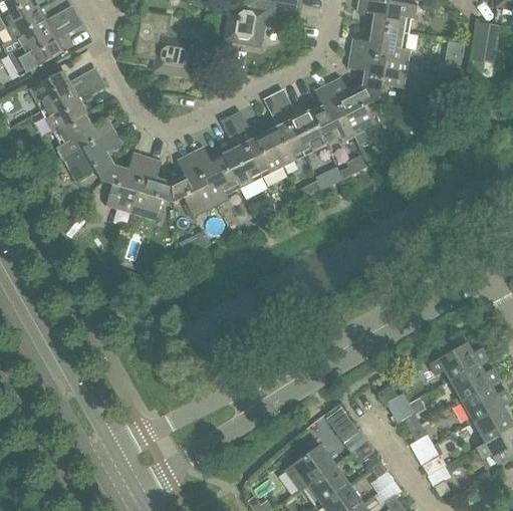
[(4,0),(0,2),(0,15),(6,27),(40,7),(36,0),(4,0)]
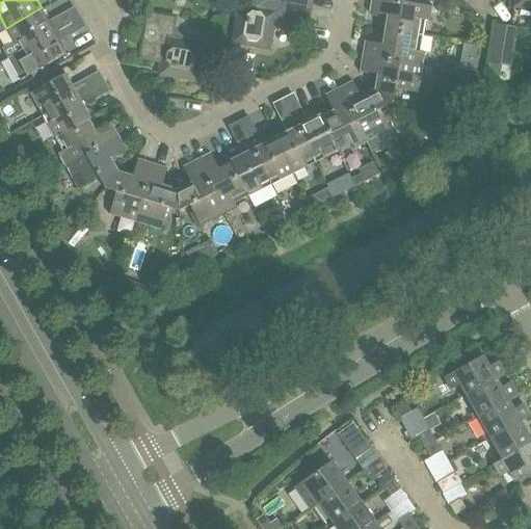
[(253,0),(251,5),(239,3),(233,40),(269,46),(272,26),(285,17),(308,21),(311,0),(253,0)]
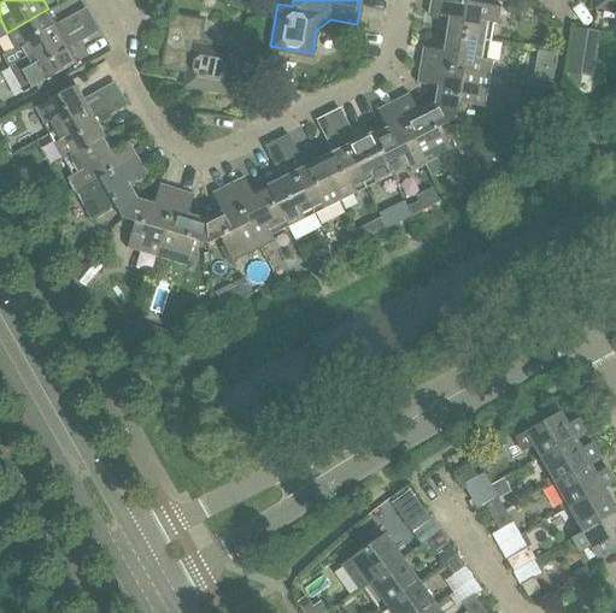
[(446,31),(490,39),(493,21),(499,22),(502,5),(474,0),(430,0),(428,12),(449,16),(446,31)]
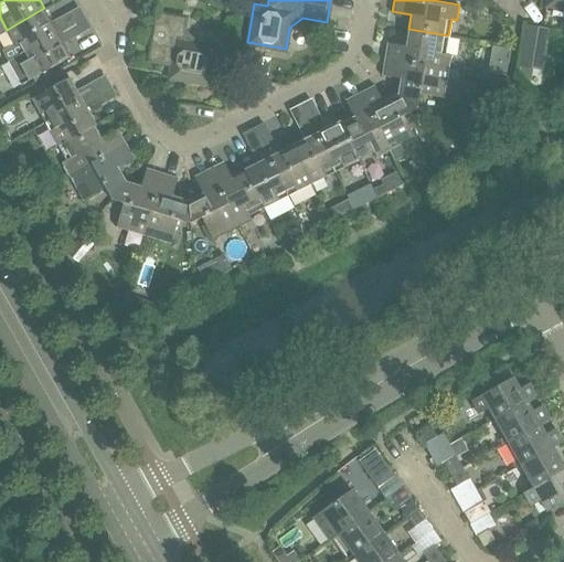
[(7,30),(20,52),(20,53),(67,25),(61,16),(51,20),(44,8),(7,30)]
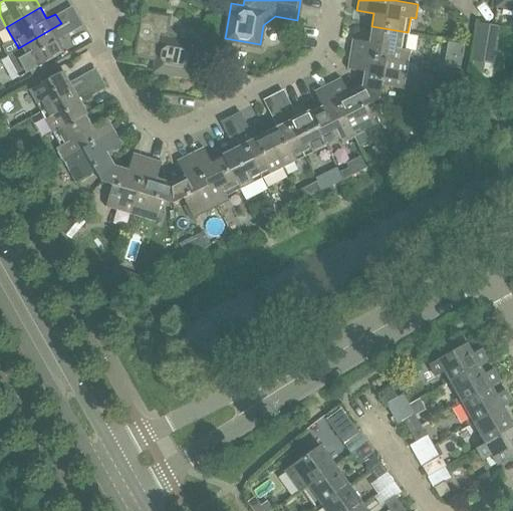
[(168,24),(170,14),(143,10),(136,53),(157,56),(155,69),(190,75),(195,40),(177,37),(168,24)]
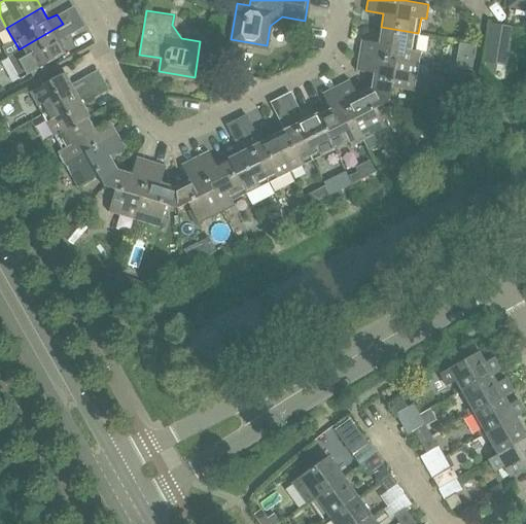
[(66,51),(60,39),(83,26),(77,15),(63,24),(19,49),(19,48),(7,55),(20,77),(66,51)]
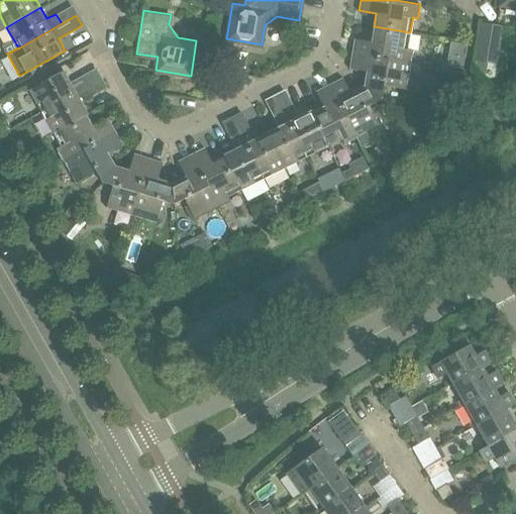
[(354,37),(352,53),(411,62),(413,48),(408,47),(410,32),(374,26),(372,40),(354,37)]
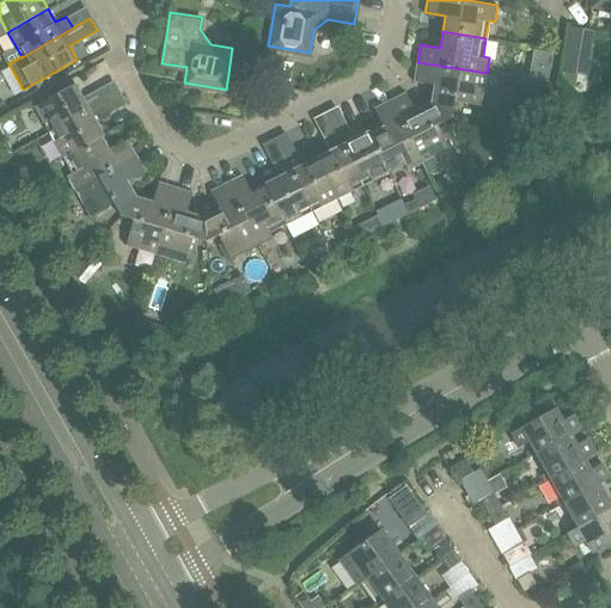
[(431,100),(451,116),(452,114),(454,99),(481,103),(483,93),(483,90),(499,91),(501,90),(503,77),(487,73),(417,62),(414,79),(434,83),(431,100)]
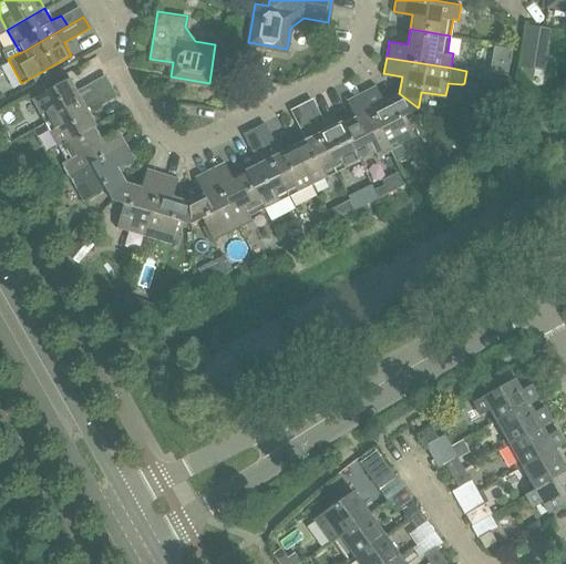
[(32,96),(45,121),(93,94),(86,83),(78,89),(70,75),(32,96)]
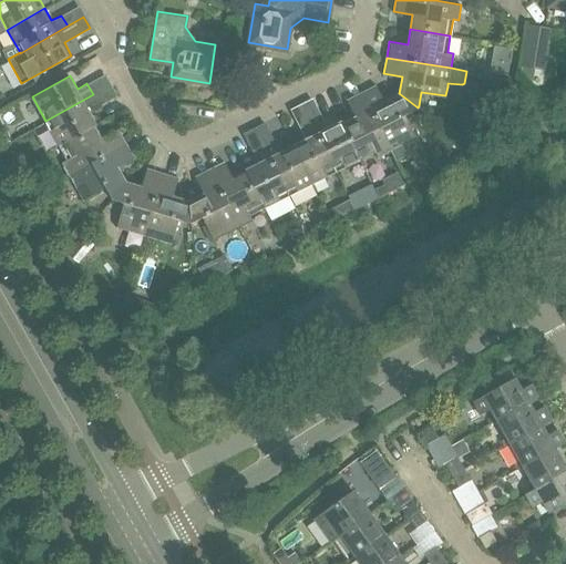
[(511,81),(501,88),(516,113),(526,106),(527,106),(511,81)]
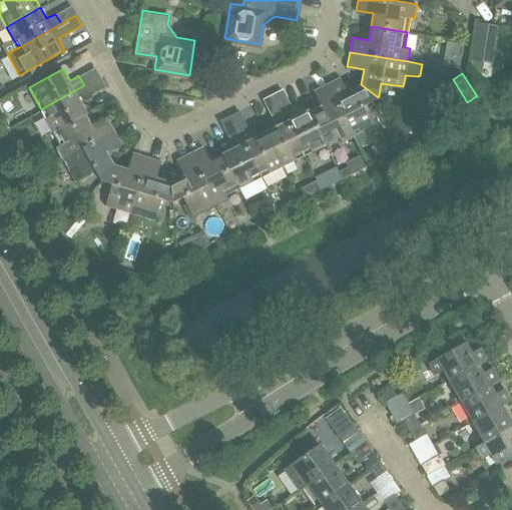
[(327,82),(354,134),(358,144),(371,137),(367,128),(377,123),(367,103),(378,97),(361,84),(348,91),(340,75),(327,82)]
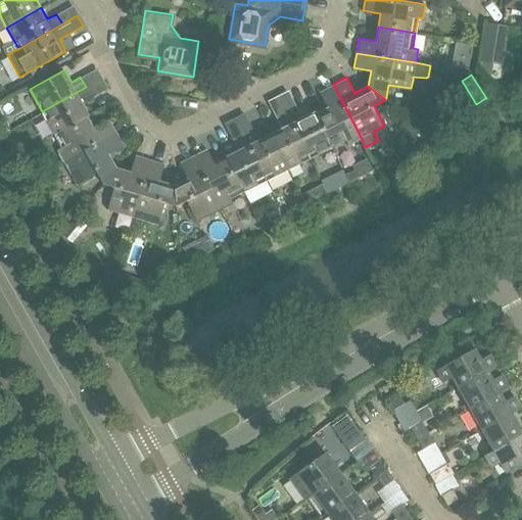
[(42,111),(54,133),(89,113),(83,101),(106,88),(101,78),(86,87),(42,111)]
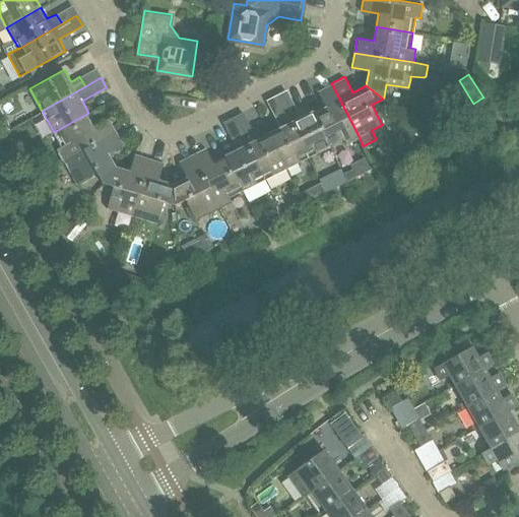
[(359,136),(331,83),(318,90),(325,106),(313,112),(330,145),(344,138),(346,143),(359,136)]
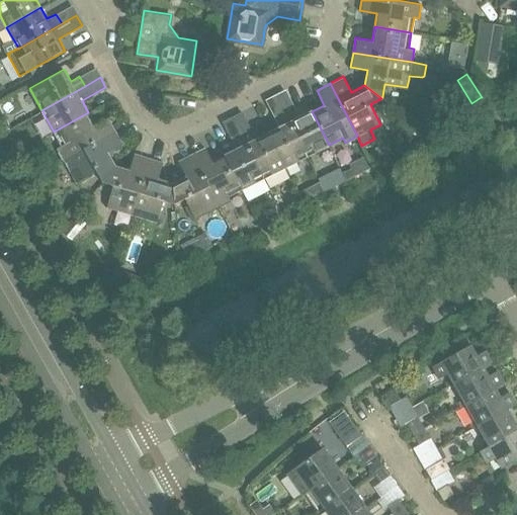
[(294,106),(284,111),(307,156),(329,145),(312,111),(311,109),(299,115),(294,106)]
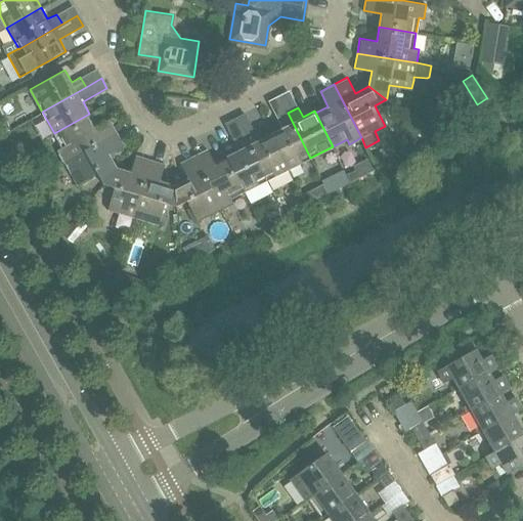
[(270,133),(289,169),(310,158),(288,113),(277,118),(282,127),(270,133)]
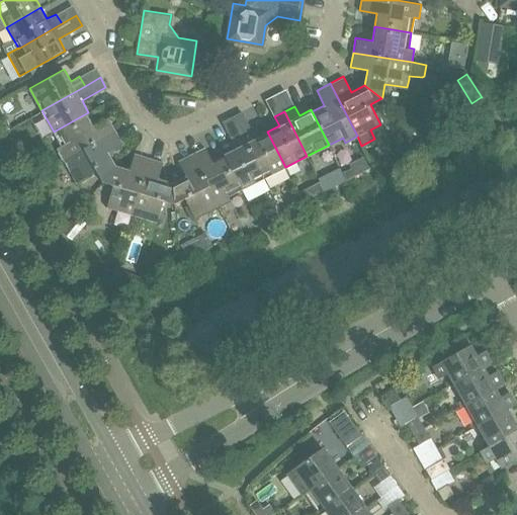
[(57,147),(64,159),(115,130),(108,116),(93,125),(87,113),(88,112),(54,132),(61,145),(57,147)]
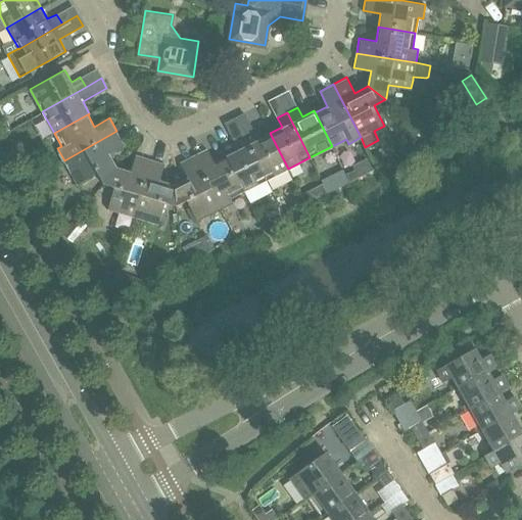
[(266,180),(288,169),(270,133),(258,139),(246,114),(236,120),(244,136),(266,180)]
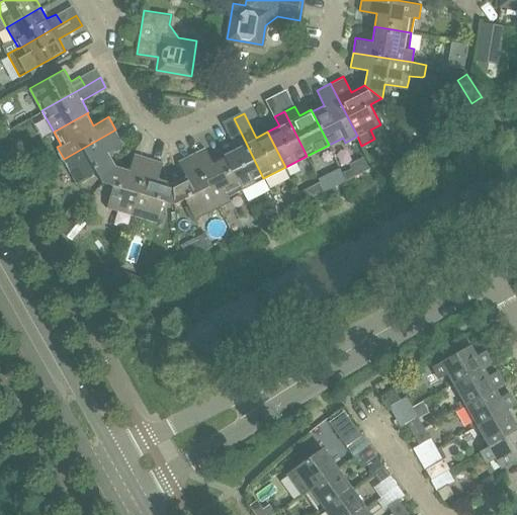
[(0,117),(0,129),(2,133),(12,127),(5,114),(0,117)]
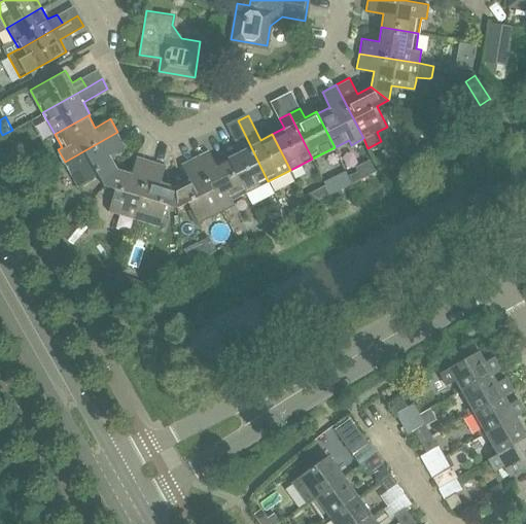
[(230,158),(246,191),(268,181),(246,137),(238,120),(228,126),(240,150),(229,156),(230,158)]
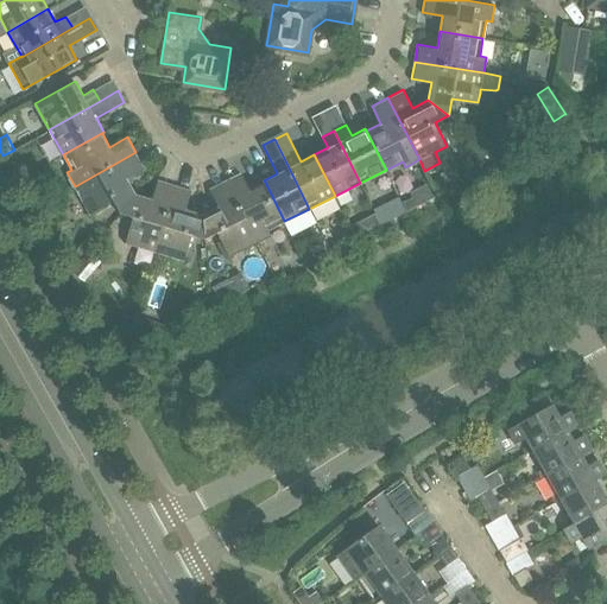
[(113,201),(120,213),(136,192),(127,178),(145,167),(136,152),(75,186),(89,214),(113,201)]
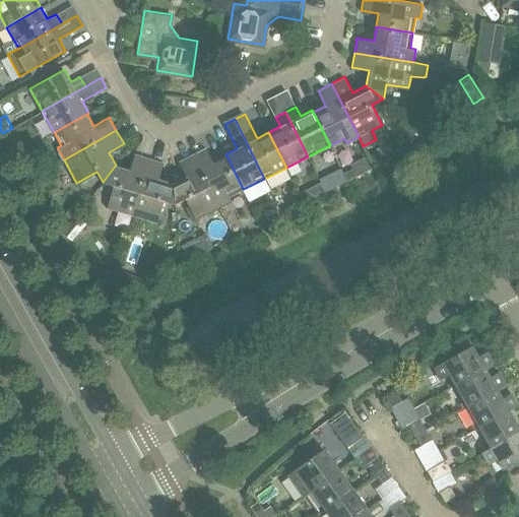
[(230,196),(243,189),(226,155),(213,163),(205,147),(192,153),(218,207),(232,200),(230,196)]
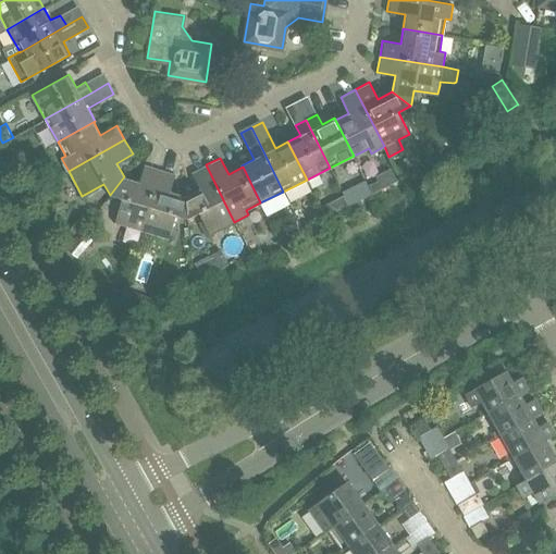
[(114,222),(141,230),(160,169),(145,163),(139,182),(124,176),(110,195),(122,198),(114,222)]
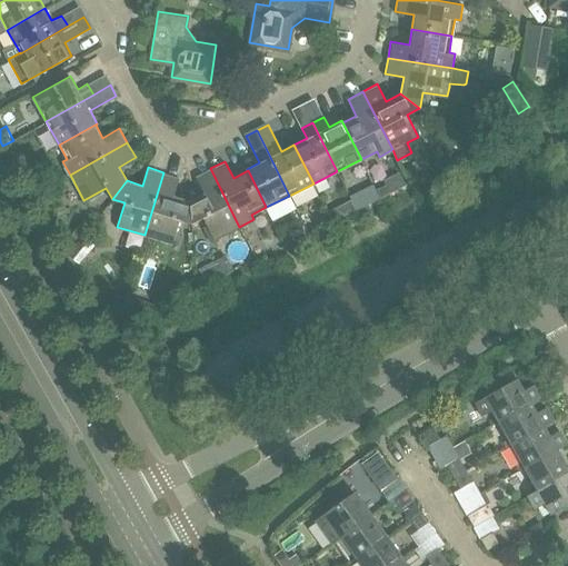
[(189,200),(191,224),(203,217),(215,239),(239,227),(210,168),(196,176),(205,192),(189,200)]
